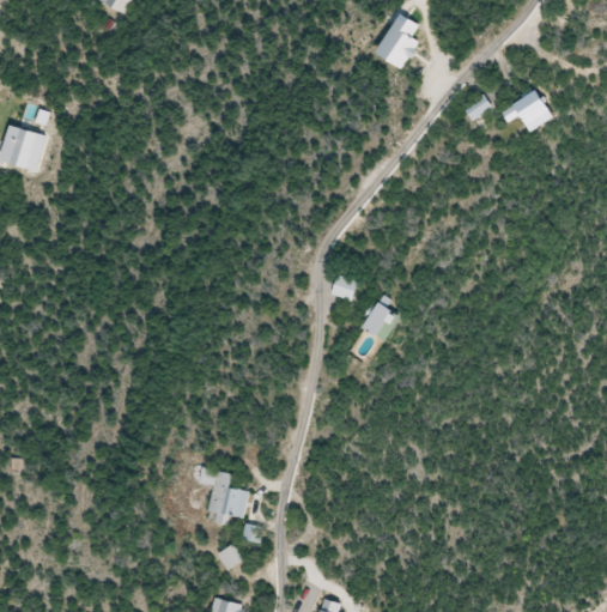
[(97,0),(96,2),(121,12),(126,0),(97,0)]
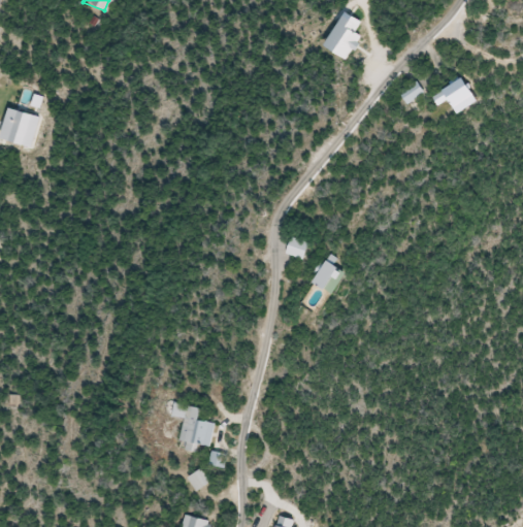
[(431,94),(437,106),(452,99),(459,113),(480,102),(464,75),(431,94)]
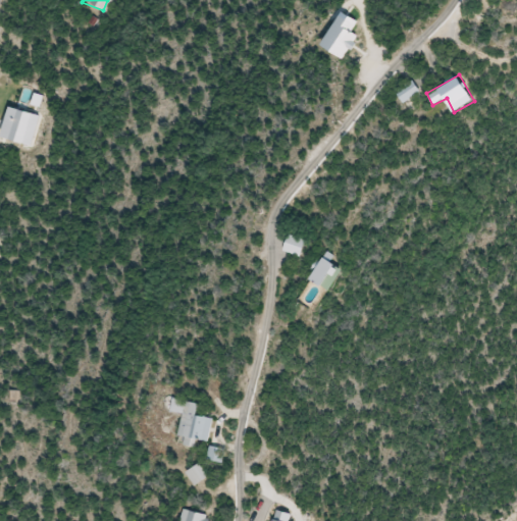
[(419,93),(411,79),(393,90),(402,103),(419,93)]
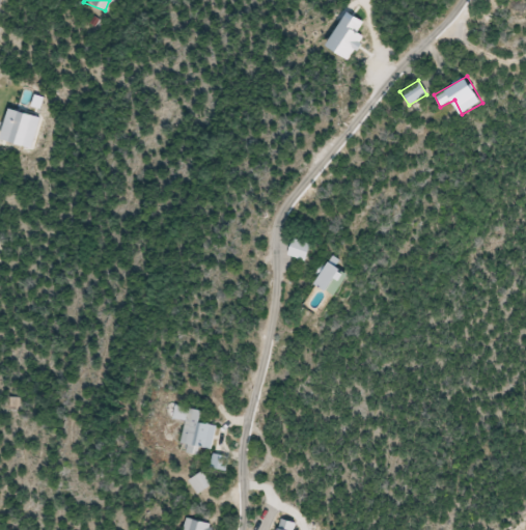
[(305,262),(311,246),(293,239),(286,254),(305,262)]
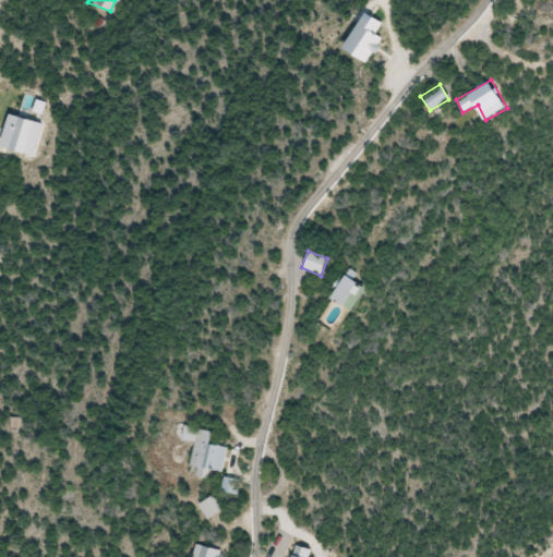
[(356,279),(359,275),(348,268),(331,299),(353,312),(369,287),(356,279)]
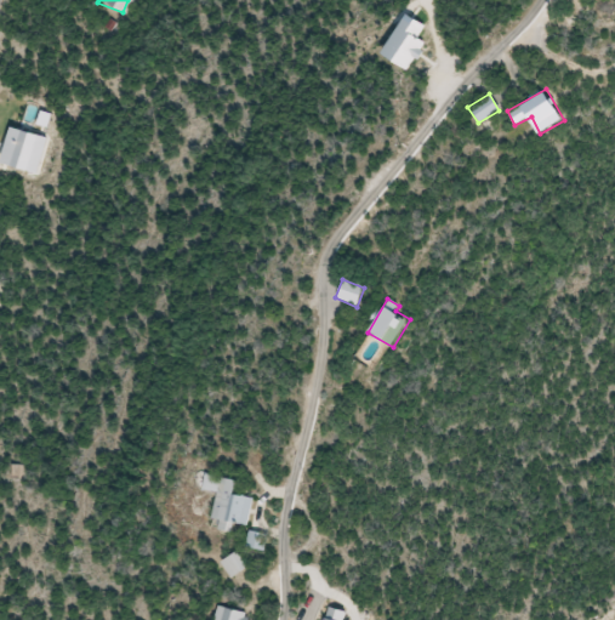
[(237,481),(203,475),(200,490),(215,493),(210,518),(218,519),(217,530),(229,533),(232,519),(248,522),(251,499),(234,495),(237,481)]
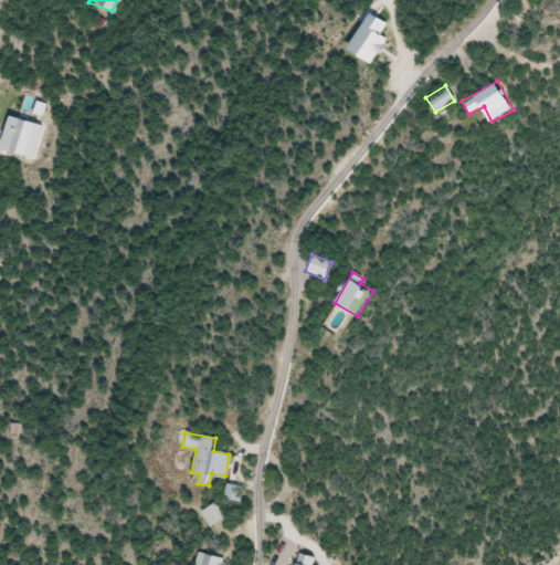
[(210,526),(224,516),(213,502),(200,511),(210,526)]
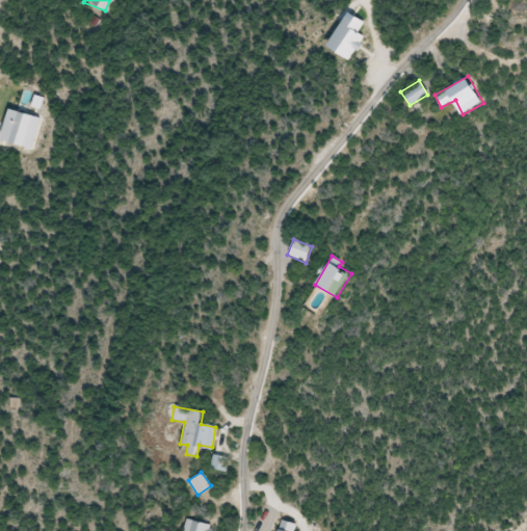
[(272,530),(295,530),(297,522),(275,518),(272,530)]
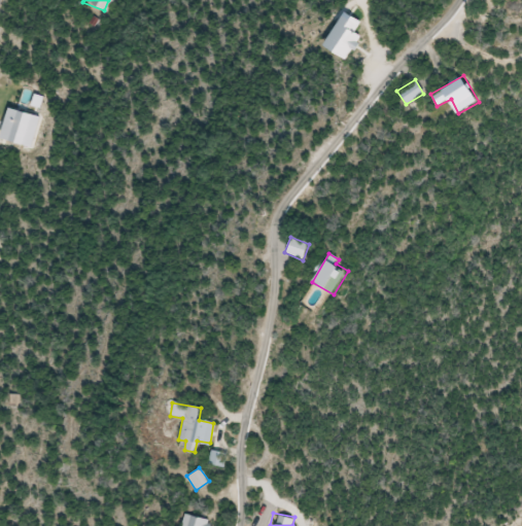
[(205,525),(207,517),(181,515),(179,525),(205,525)]
